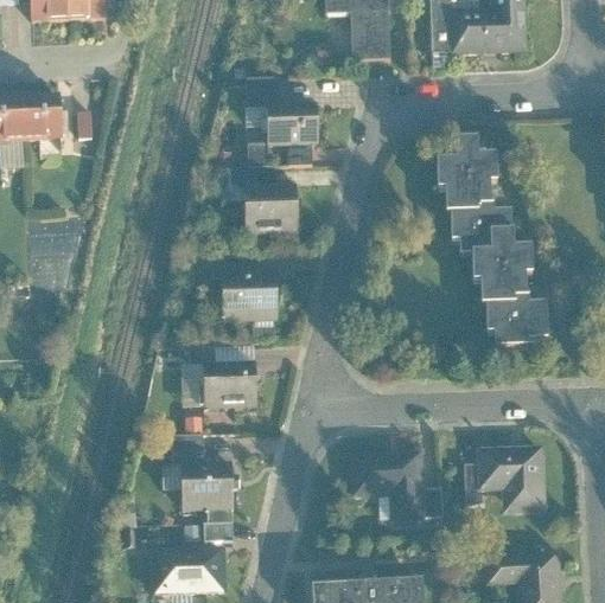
[(67,18),(65,0),(29,0),(30,20),(67,18)]
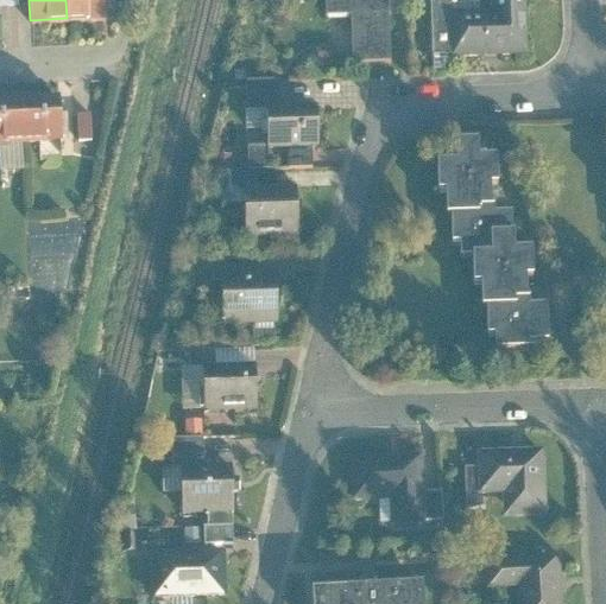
[(65,0),(67,18),(105,16),(103,0),(65,0)]
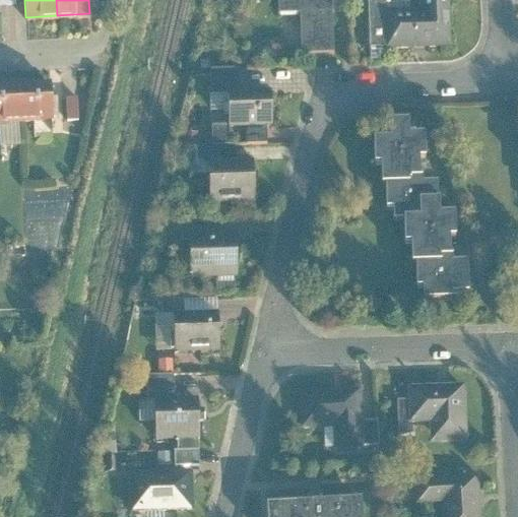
[(303,16),(304,56),(337,55),(334,0),(280,0),(281,17),(303,16)]
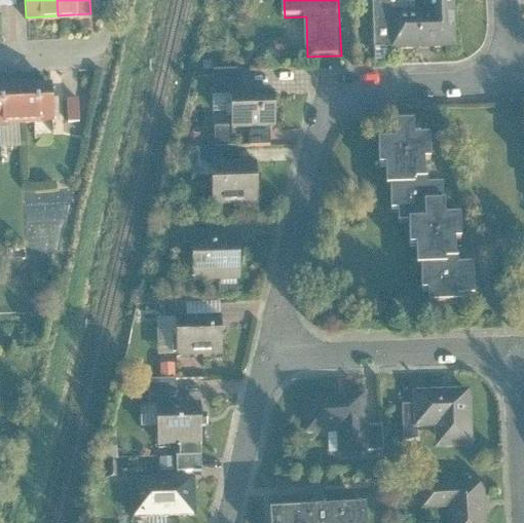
[(458,48),(456,0),(427,0),(428,13),(390,14),(391,49),(458,48)]
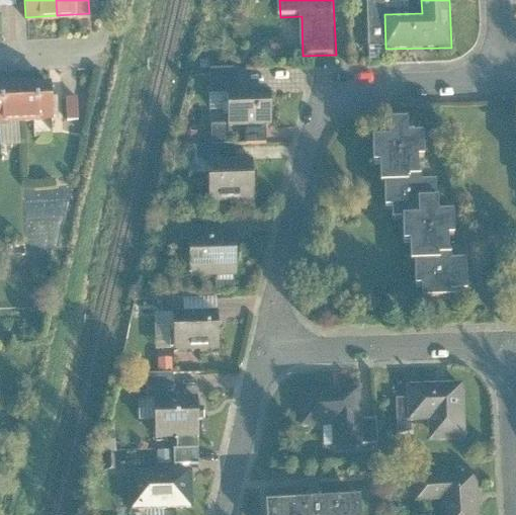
[(385,49),(384,14),(384,2),(370,2),(371,49),(385,49)]
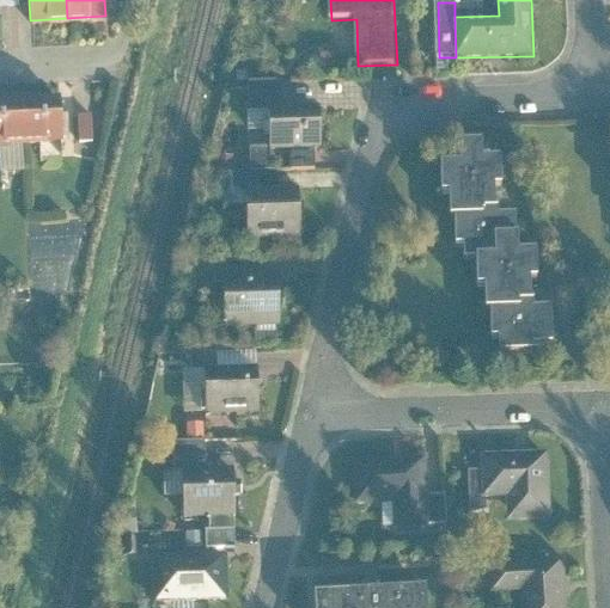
[(269,103),(278,103),(276,75),(248,77),(248,106),(269,106),(269,103)]
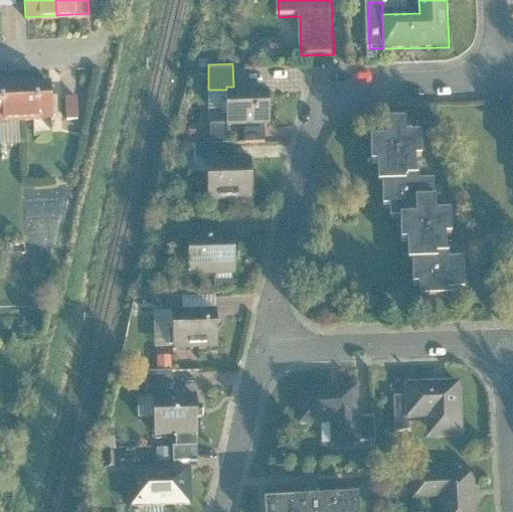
[(50,78),(20,79),(22,117),(51,116),(50,78)]
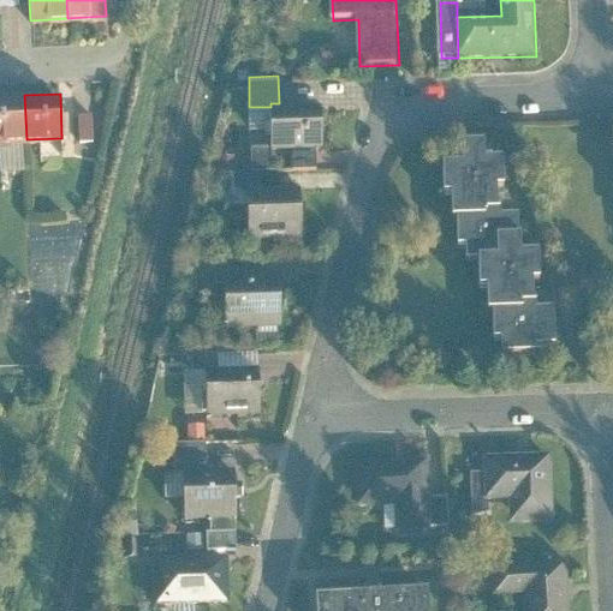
[(24,95),(0,95),(0,141),(27,139),(24,95)]
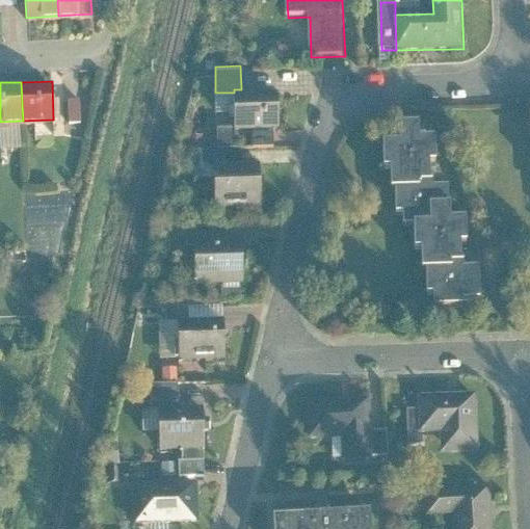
[(279,126),(277,88),(241,89),(234,89),(234,93),(235,123),(235,127),(253,126),(273,126),(279,126)]
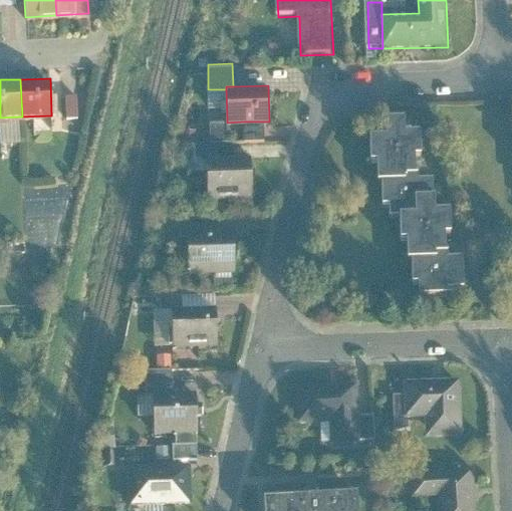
[(78,115),(77,92),(66,93),(68,115),(78,115)]
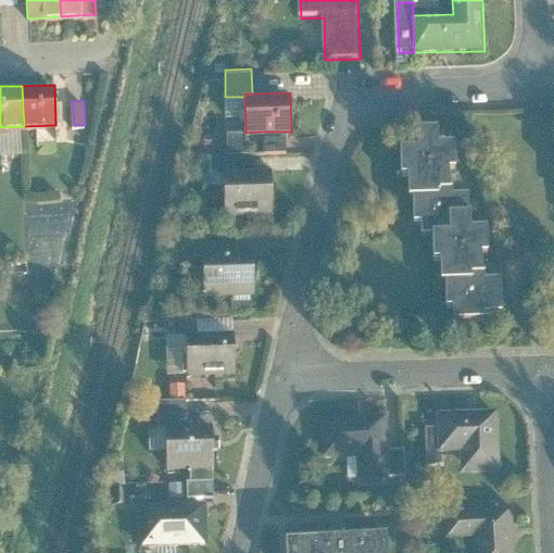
[(447,300),(447,314),(477,313),(477,306),(495,305),(493,274),(478,275),(478,269),(474,269),(474,244),(480,244),(480,221),(463,221),(462,188),(444,189),(444,183),(441,183),(440,162),(447,161),(447,136),(429,136),(429,121),(408,121),(410,139),(391,140),(392,167),(400,166),(400,189),(406,189),(407,215),(414,215),(415,229),(424,229),(425,251),(431,251),(432,274),(439,274),(440,300),(447,300)]
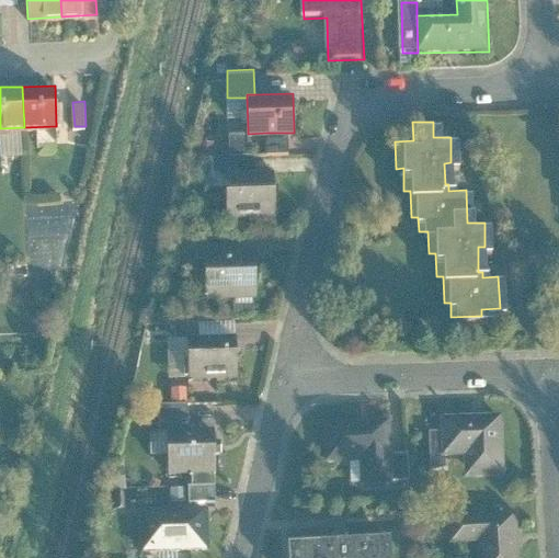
[(248,151),(248,134),(248,129),(230,131),(231,152),(238,151),(248,151)]
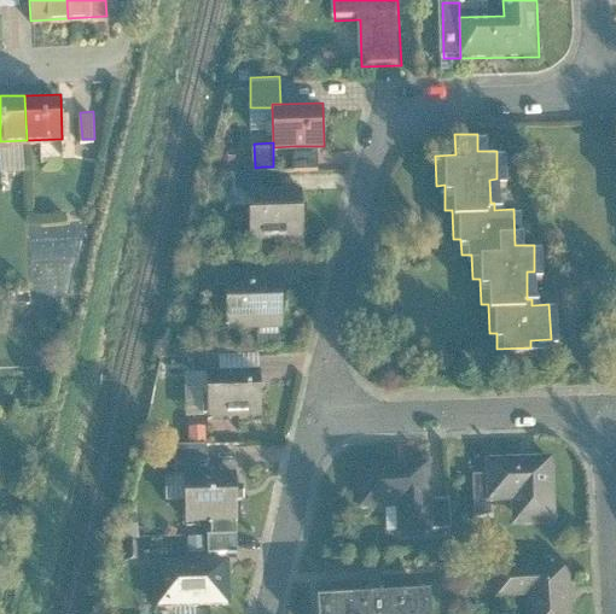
[(318,165),(318,146),(294,146),(294,165),(318,165)]
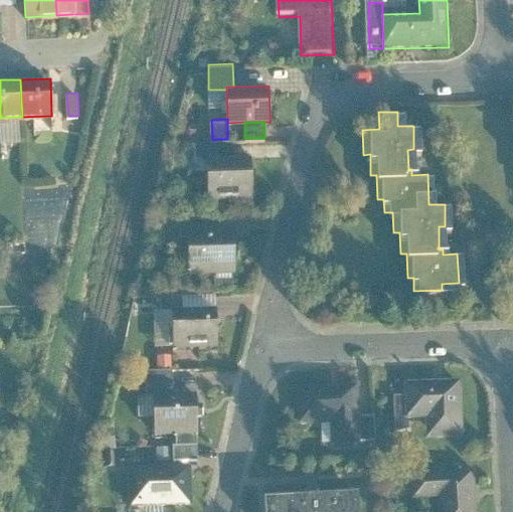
[(218,139),(212,140),(195,141),(196,155),(218,154),(218,139)]
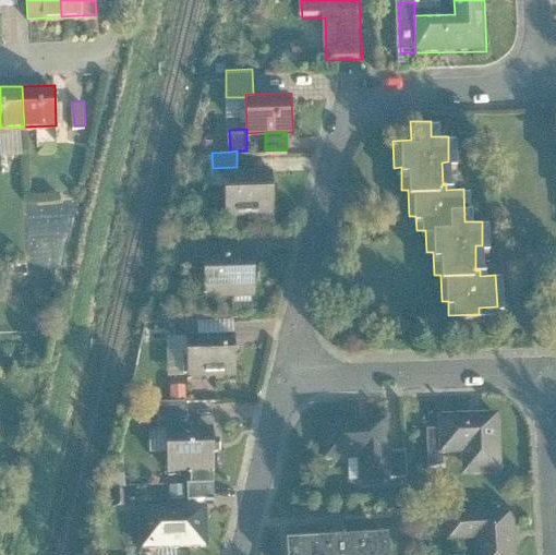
[(273,212),(272,168),(224,169),(225,213),(273,212)]
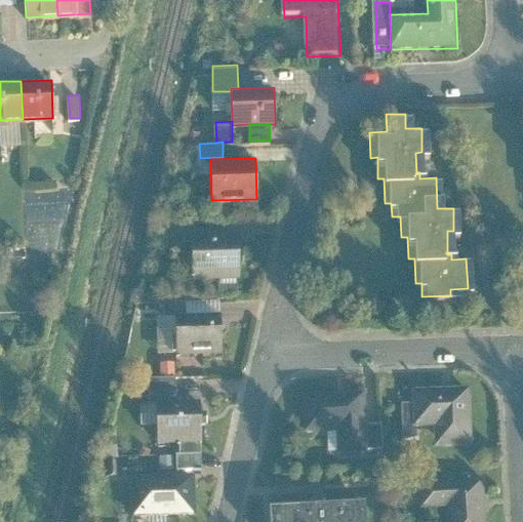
[(192,237),(210,237),(210,219),(184,221),(185,240),(192,240),(192,237)]
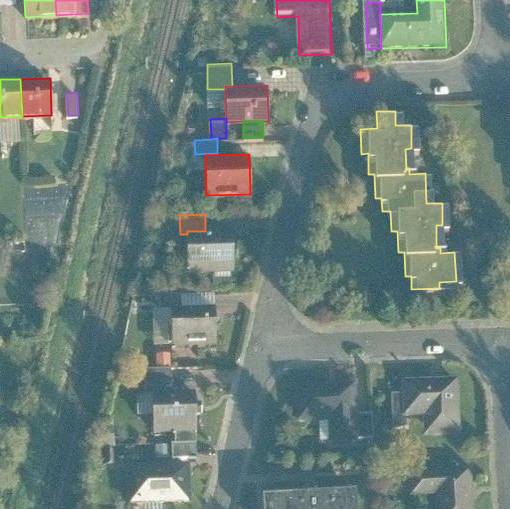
[(234,268),(233,230),(205,231),(187,231),(187,234),(188,270),(234,268)]
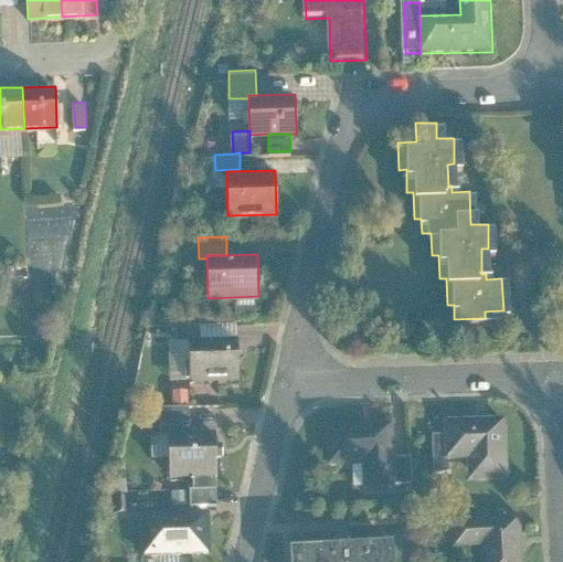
[(201,321),(177,322),(177,337),(202,336),(201,321)]
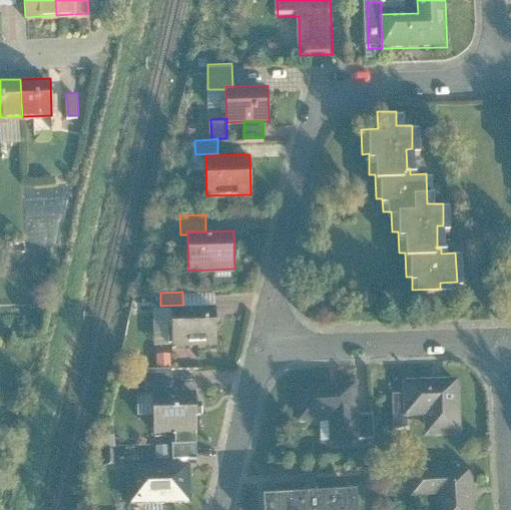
[(217,345),(216,306),(171,307),(172,346),(217,345)]
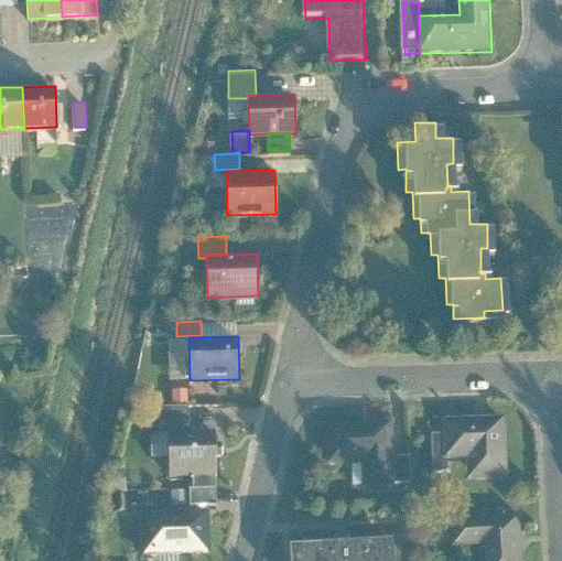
[(0,362),(13,360),(12,343),(0,343),(0,362)]
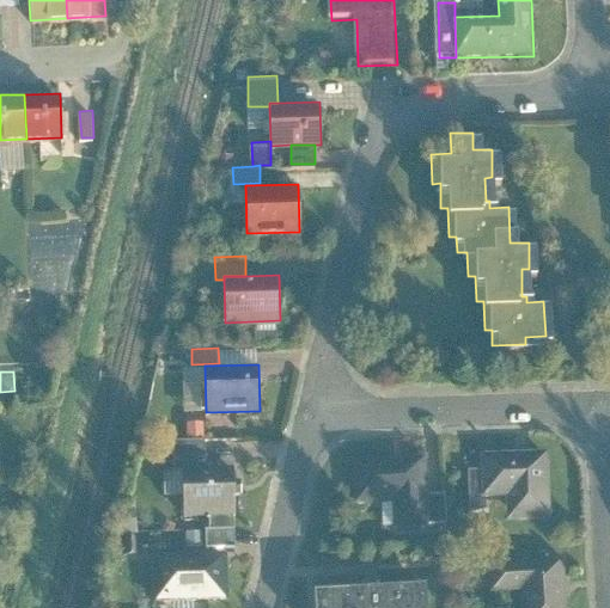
[(182,466),(200,465),(200,455),(206,455),(205,437),(174,437),(174,468),(182,468),(182,466)]
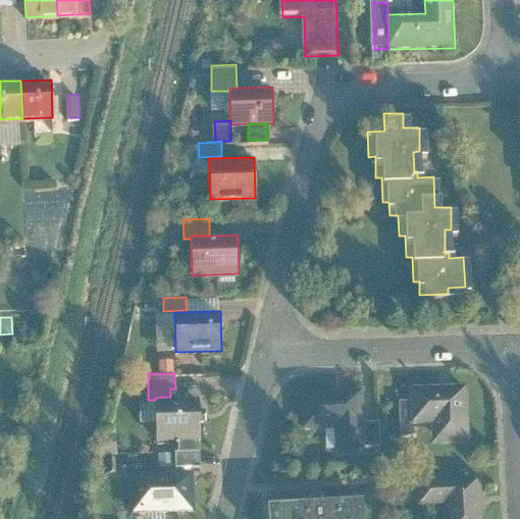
[(471,439),(470,382),(411,383),(411,399),(412,421),(415,421),(433,420),(433,442),(471,439)]
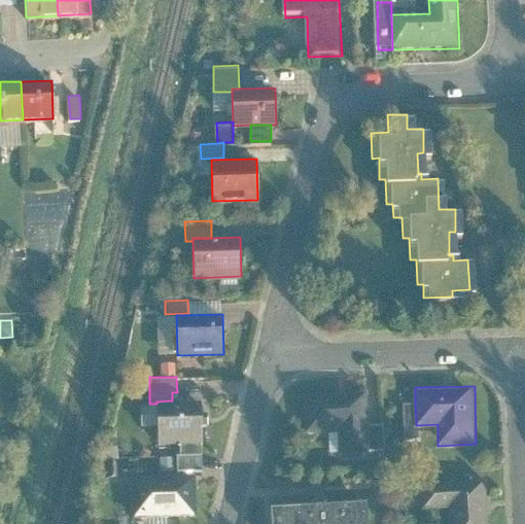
[(369,424),(366,390),(304,393),(306,432),(339,430),(341,453),(370,452),(370,448),(369,424)]
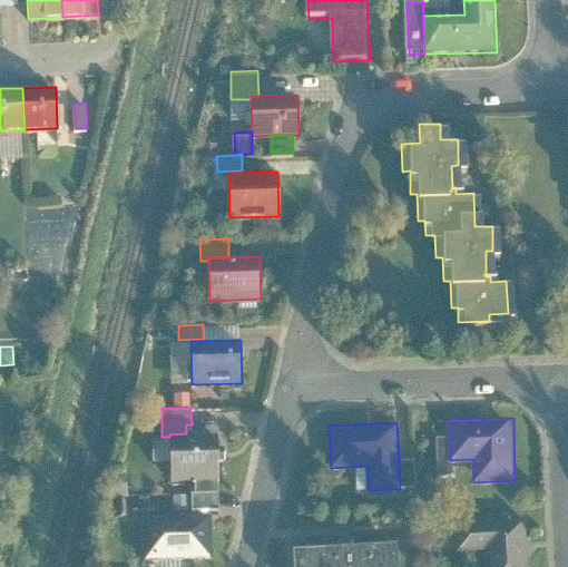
[(218,489),(217,433),(186,433),(169,434),(169,437),(170,480),(195,479),(195,489),(218,489)]
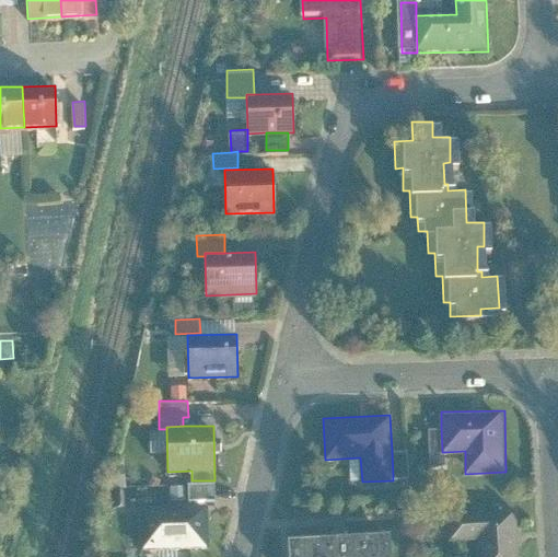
[(442,452),(441,428),(430,428),(431,466),(446,465),(445,452),(442,452)]
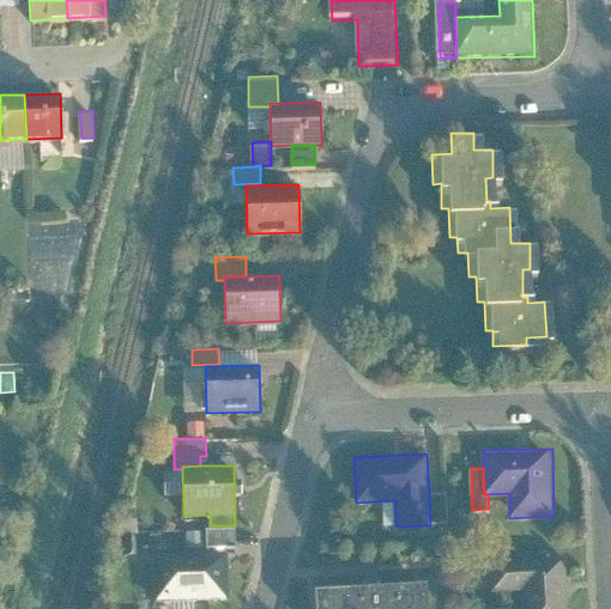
[(447,492),(429,493),(430,521),(448,521),(447,492)]
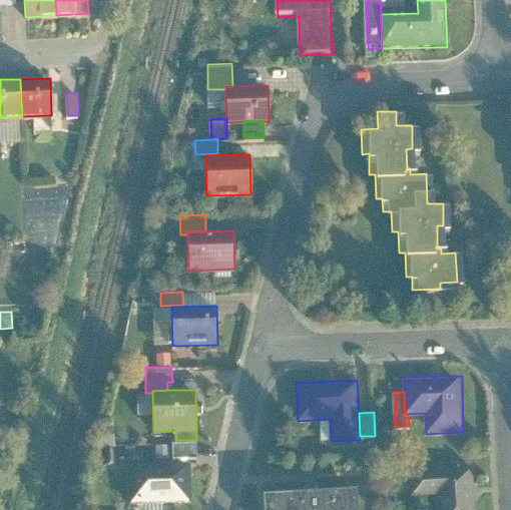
[(196,442),(172,442),(172,457),(196,457),(196,442)]
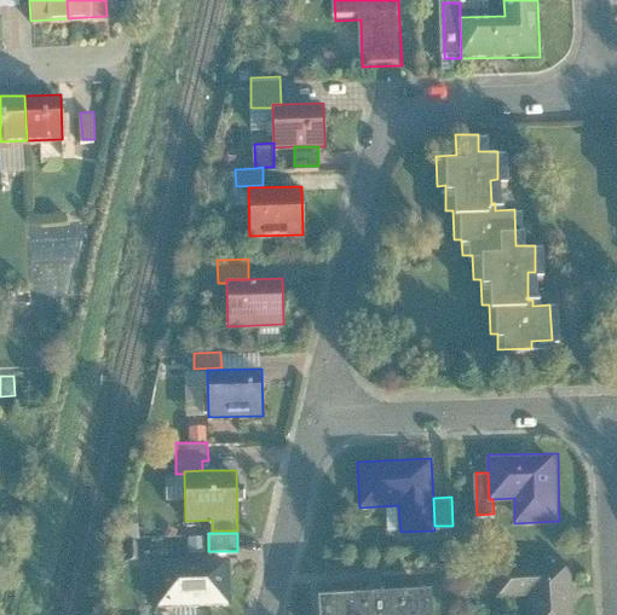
[(231,604),(230,557),(154,558),(155,605),(231,604)]
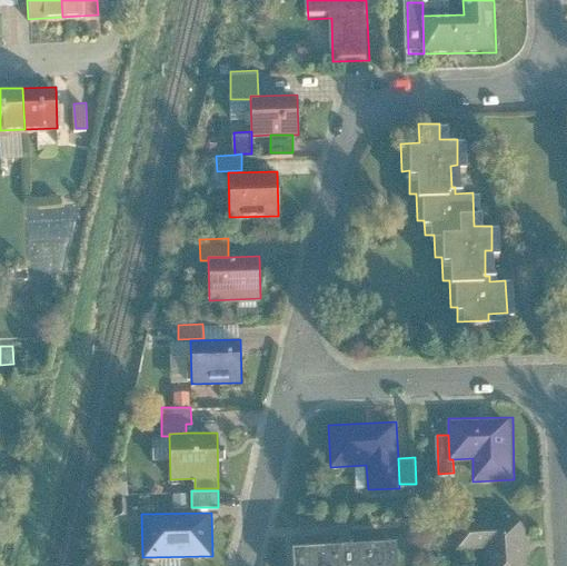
[(528,565),(526,516),(455,520),(456,549),(486,547),(486,565),(528,565)]
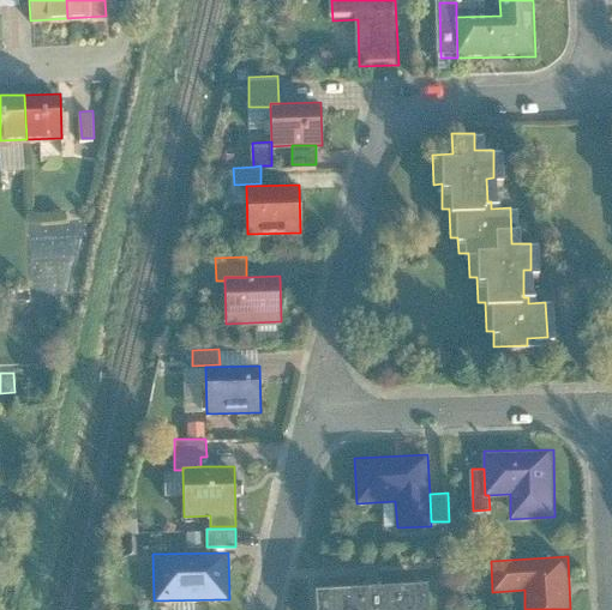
[(429,609),(427,583),(315,590),(316,609),(429,609)]
